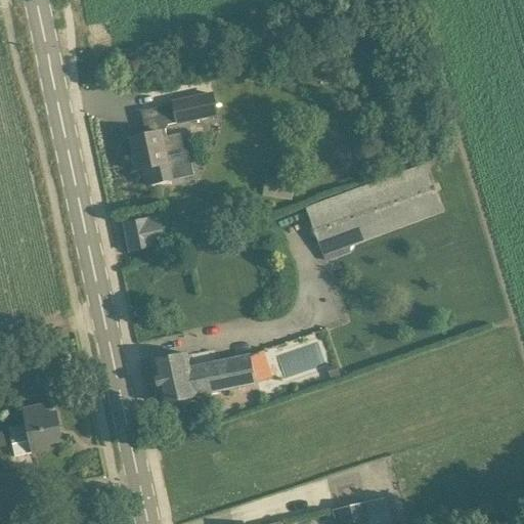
[(171,101),(177,126),(218,117),(213,92),(171,101)]
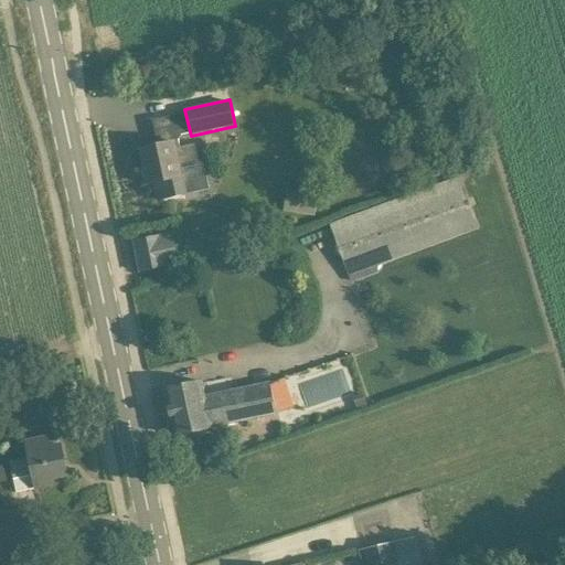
[(179,141),(174,142),(142,149),(146,168),(144,171),(146,179),(149,180),(150,184),(156,183),(160,201),(185,195),(183,183),(202,179),(198,162),(199,162),(194,145),(180,148),(179,141)]
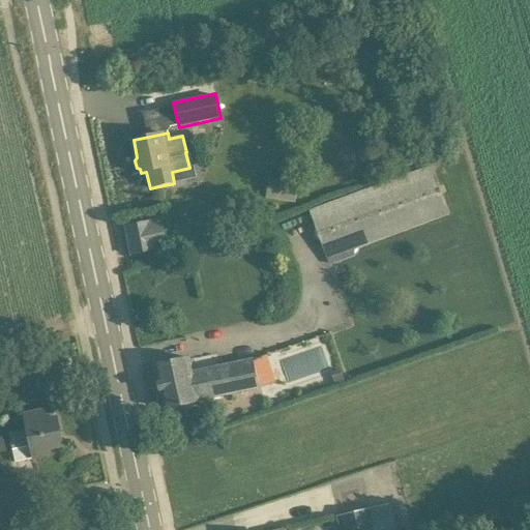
[(402,159),(394,136),(378,141),(386,165),(402,159)]
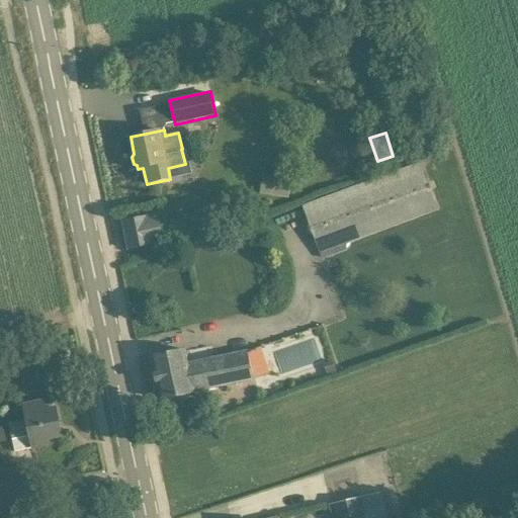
[(440,209),(422,163),(303,206),(320,253),(320,252),(323,259),(346,250),(344,244),(379,231),(379,232),(440,209)]
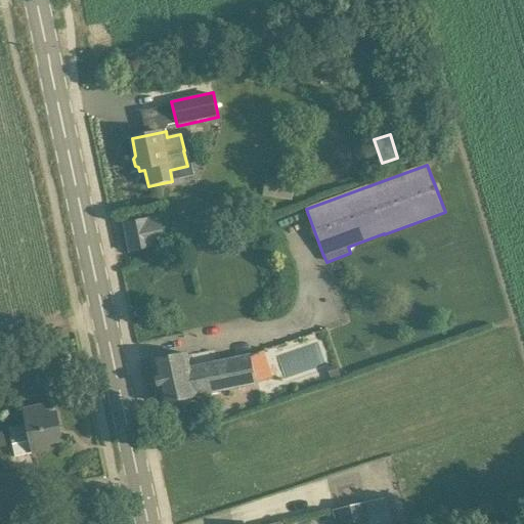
[(276,176),(272,198),(292,201),(295,179),(276,176)]
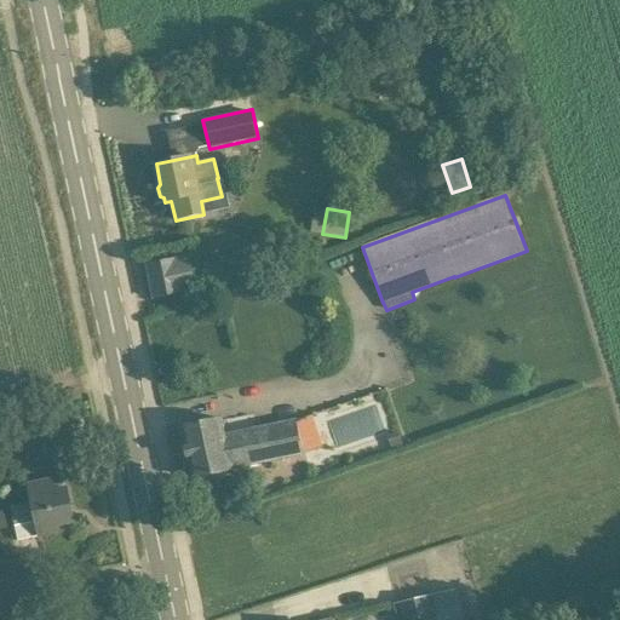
[(155,298),(181,293),(182,299),(200,296),(190,252),(171,257),(172,260),(148,265),(155,298)]
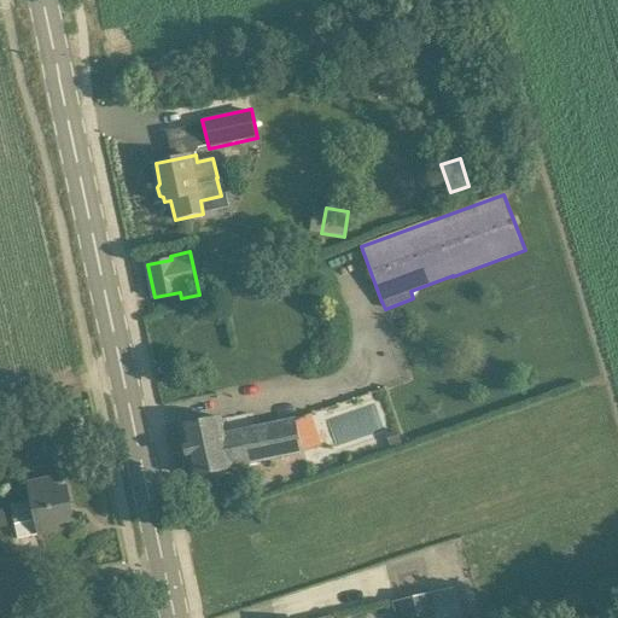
[(221,417),(181,426),(192,477),(304,452),(296,417),(225,432),(221,417)]
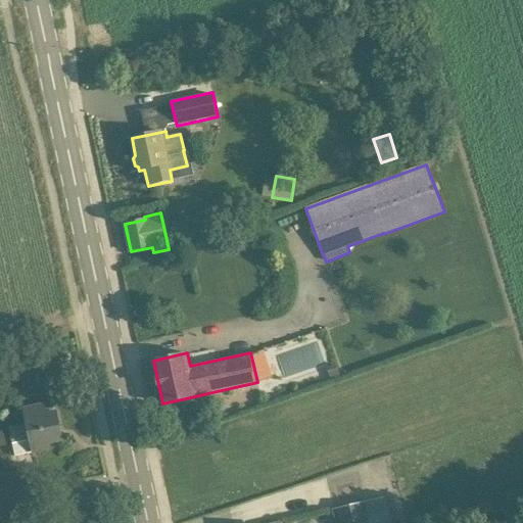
[(327,368),(331,380),(341,376),(337,364),(327,368)]
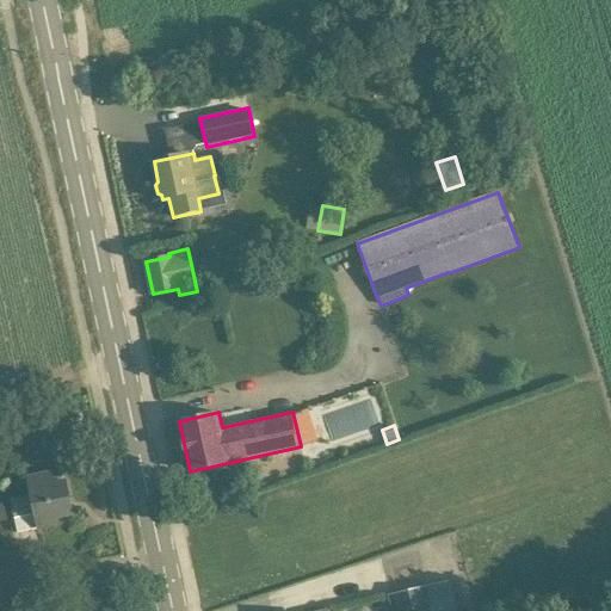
[(39,529),(57,525),(56,518),(74,514),(67,481),(53,485),(51,474),(29,479),(32,495),(11,500),(18,534),(39,529)]
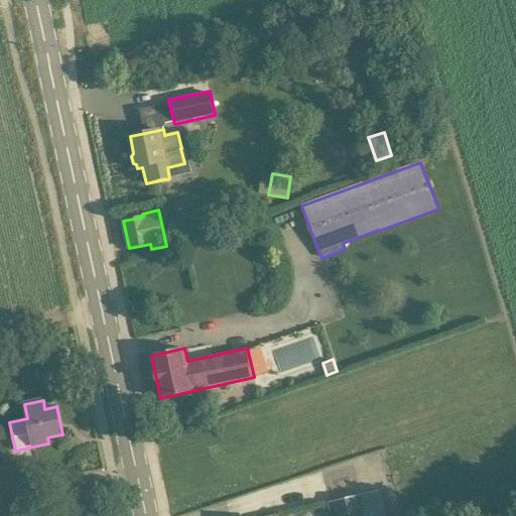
[(9,506),(35,501),(28,467),(2,472),(9,506)]
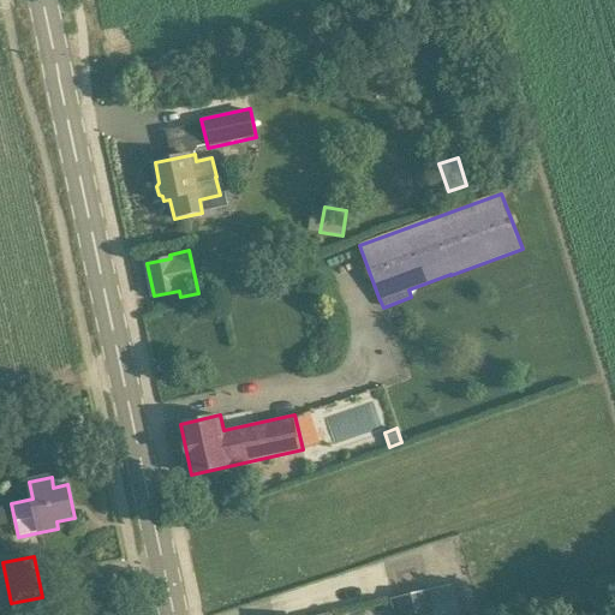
[(389,599),(393,614),(460,614),(453,585),(389,599)]
